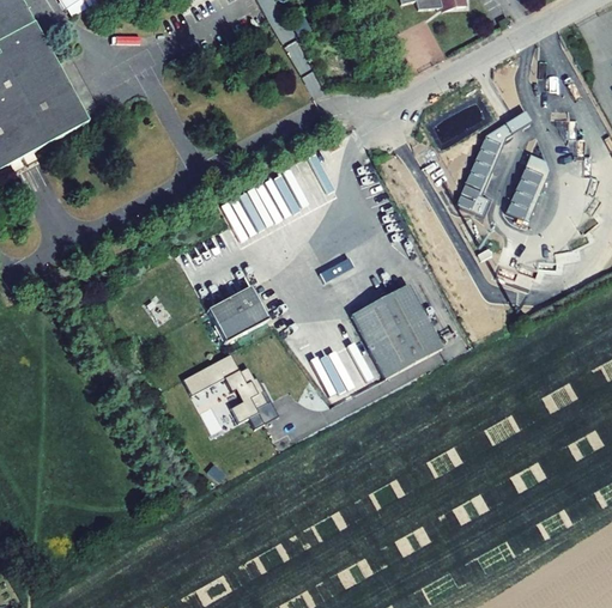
[(0,0),(0,52),(1,53),(41,31),(35,20),(34,20),(22,0),(0,0)]
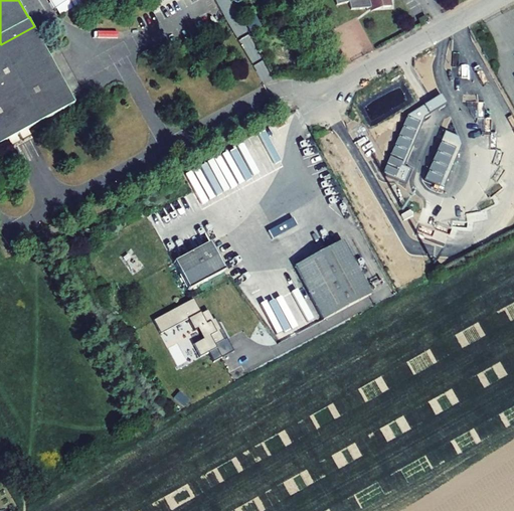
[(64,0),(56,5),(60,12),(82,0),(64,0)]
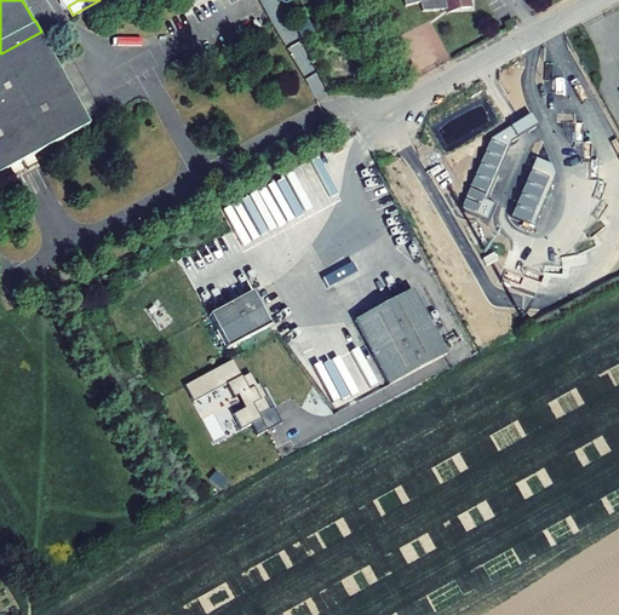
[(0,108),(64,74),(41,32),(1,53),(0,53),(0,108)]
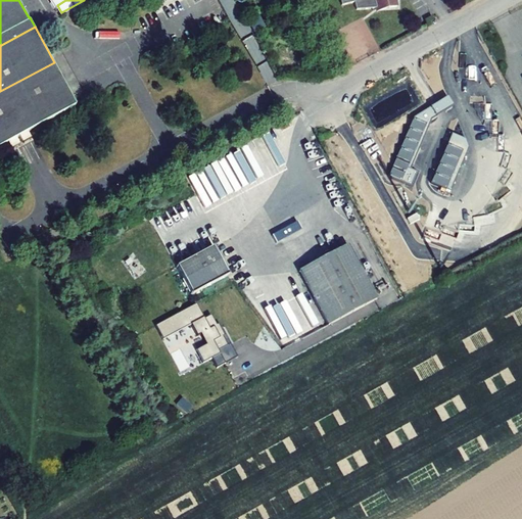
[(28,129),(76,102),(54,62),(0,91),(0,143),(8,139),(16,134),(20,133),(28,129)]
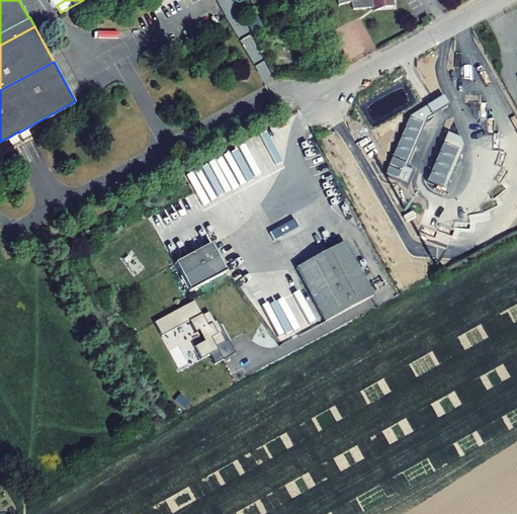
[(448,100),(444,93),(437,97),(442,104),(448,100)]
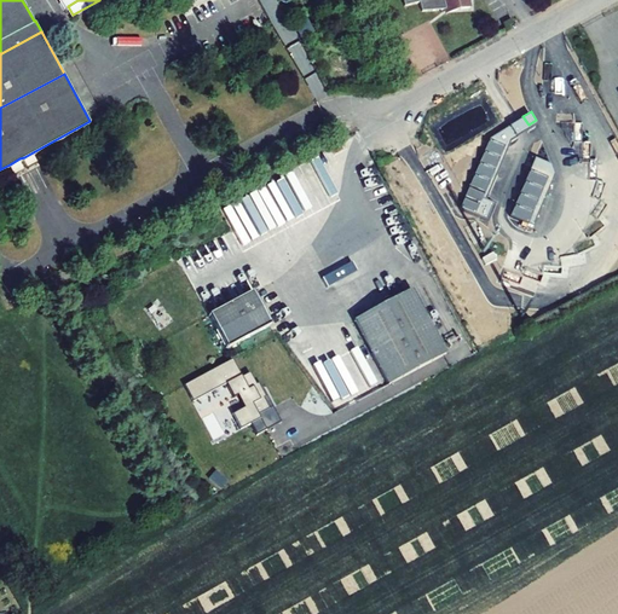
[(494,197),(485,195),(510,137),(517,132),(510,123),(490,137),(462,202),(487,214),(494,197)]
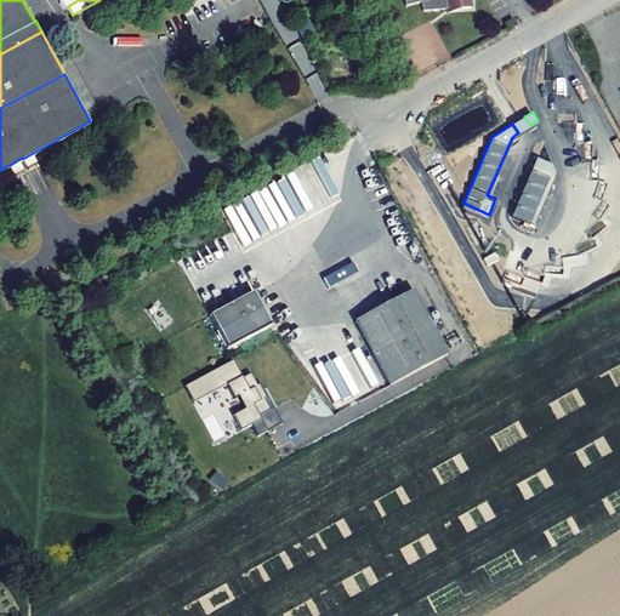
[(38,161),(33,153),(24,158),(29,166),(38,161)]
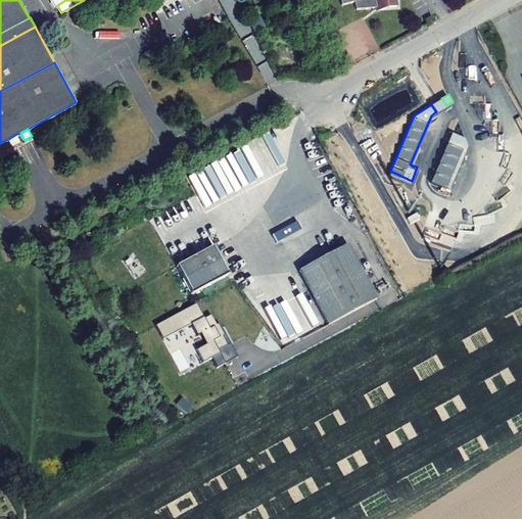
[(12,146),(20,141),(16,134),(8,139),(12,146)]
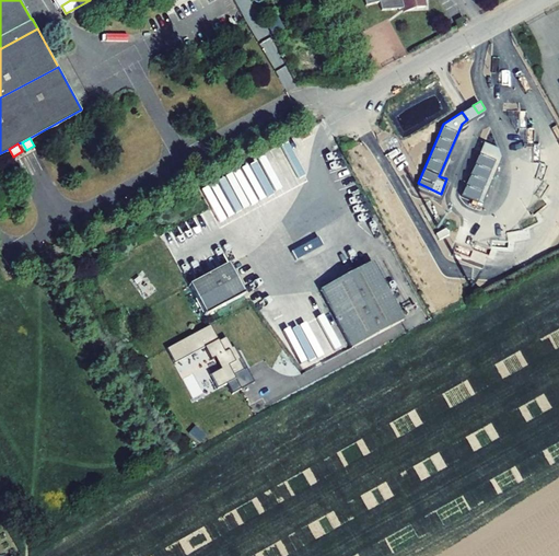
[(493,162),(486,159),(480,174),(488,177),(493,162)]
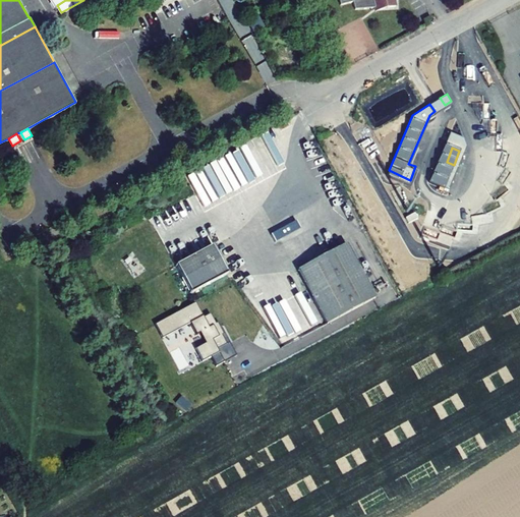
[(436,176),(434,181),(443,185),(446,179),(447,179),(448,176),(447,176),(448,173),(444,171),(445,169),(440,167),(443,162),(437,160),(430,173),(436,176)]
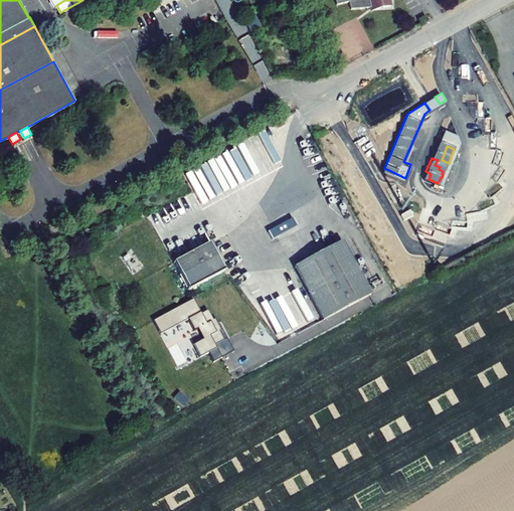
[(404,217),(413,212),(410,207),(401,212),(404,217)]
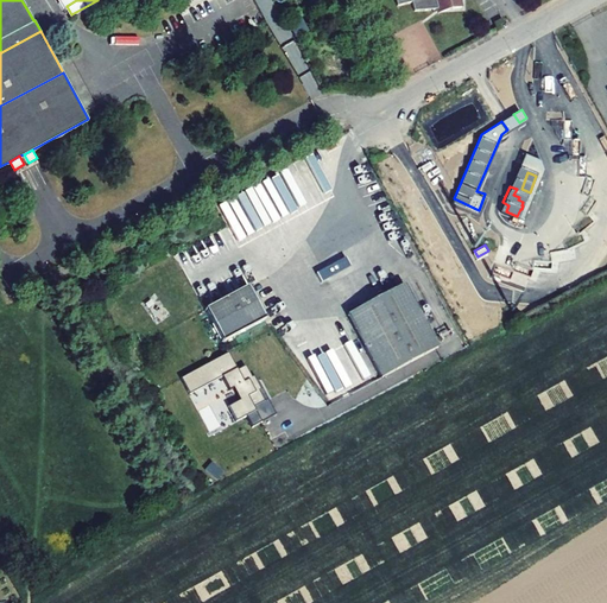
[(381,374),(440,343),(405,280),(348,311),(381,374)]
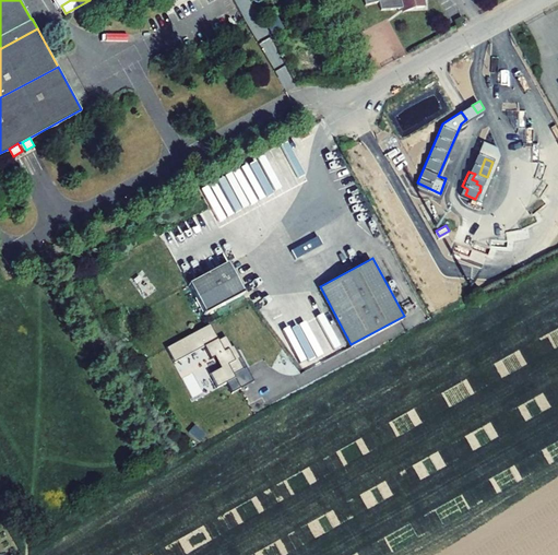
[(205,311),(246,290),(229,260),(189,281),(205,311)]
